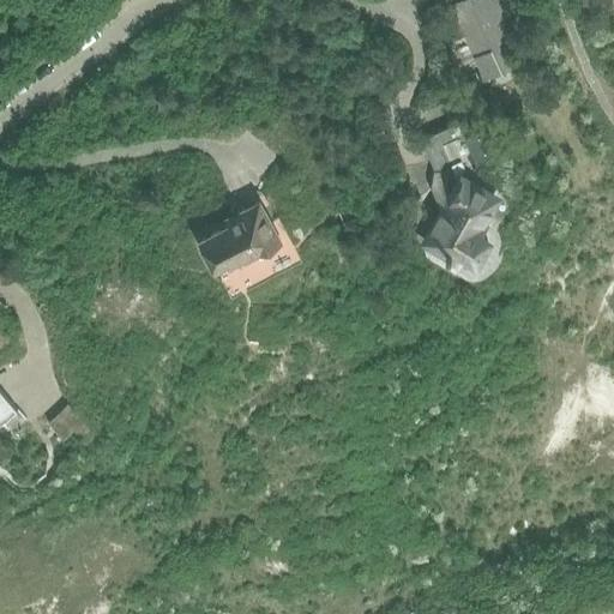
[(456,0),(453,1),(488,79),(489,78),(489,77),(517,66),(507,44),(511,42),(504,25),(506,24),(500,11),(494,0),(456,0)]
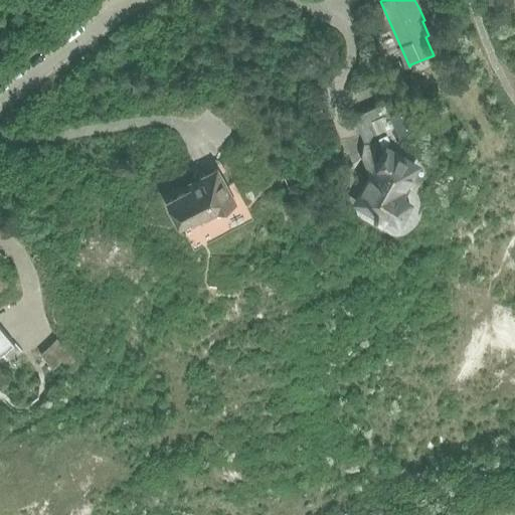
[(374,20),(373,17),(371,13),(365,17),(368,23),(374,20)]
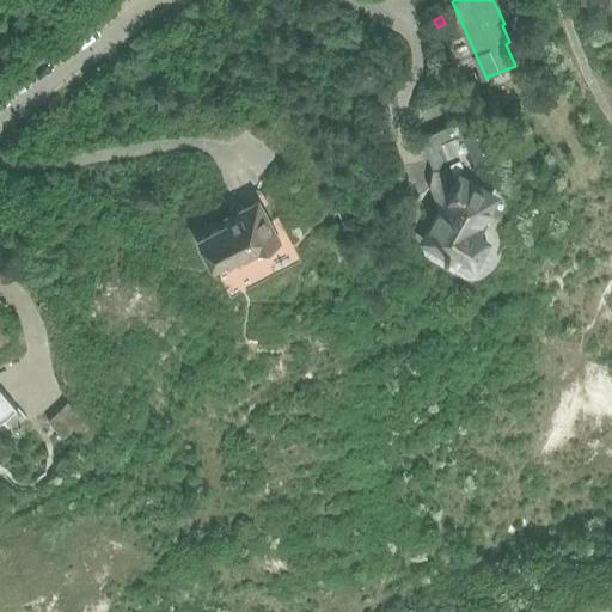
[(457,123),(426,136),(435,159),(428,161),(434,176),(433,188),(441,206),(445,208),(427,239),(432,242),(460,259),(471,257),(483,237),(481,226),(477,225),(493,199),(488,196),(489,194),(478,188),(477,190),(461,181),(451,199),(450,199),(444,185),(446,171),(472,160),(469,151),(463,138),(457,123)]
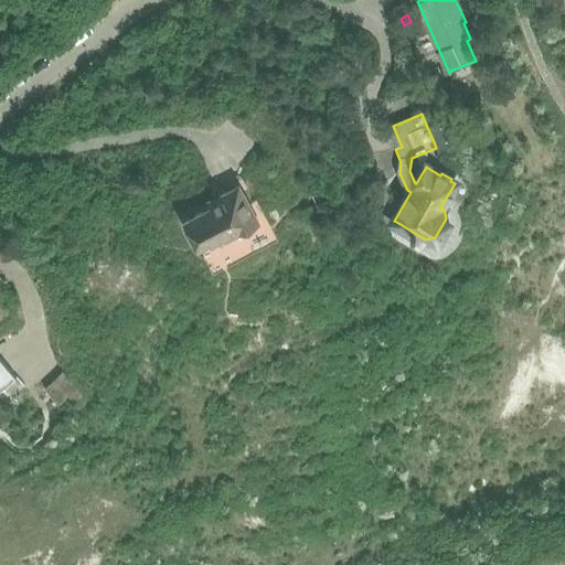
[(438,123),(427,127),(433,139),(443,135),(438,123)]
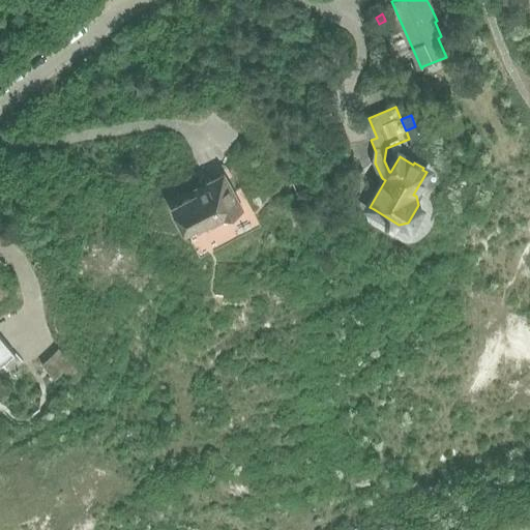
[(172,207),(186,234),(208,224),(211,227),(242,211),(224,174),(205,183),(206,189),(172,207)]
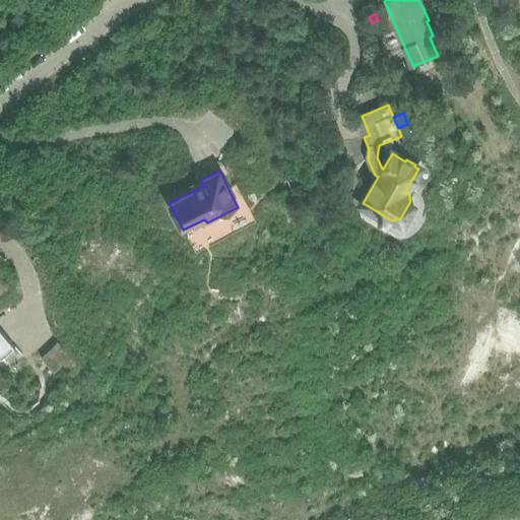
[(0,358),(13,346),(0,330),(0,358)]
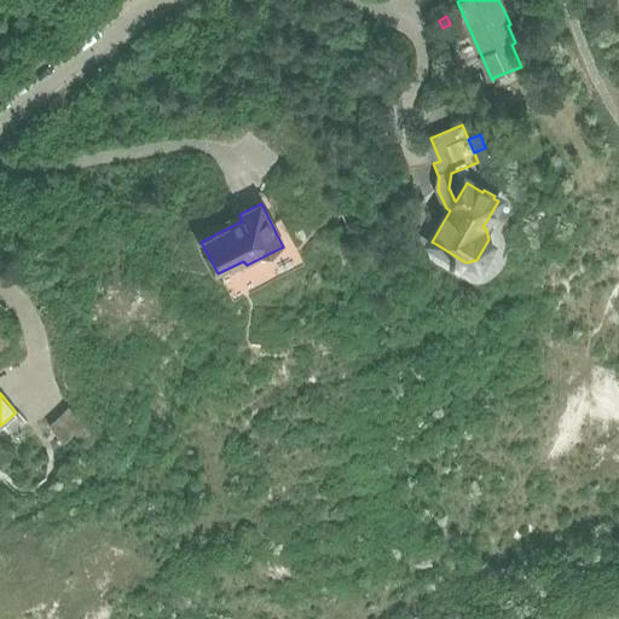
[(48,424),(65,441),(73,434),(80,443),(91,432),(68,406),(48,424)]
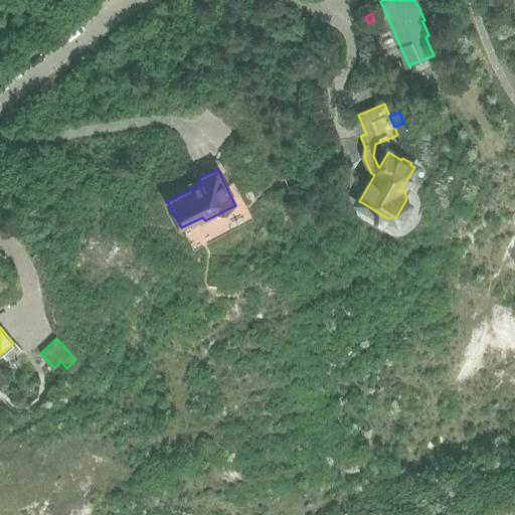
All buildings are outlined.
